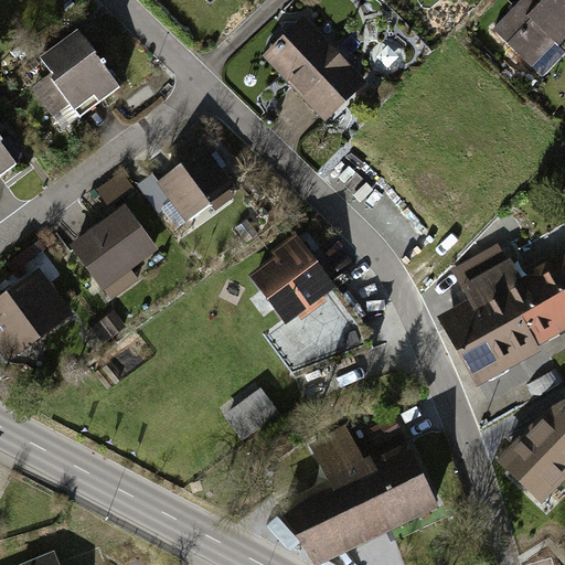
[(564,0),(536,0),(518,22),(564,62),(564,0)]
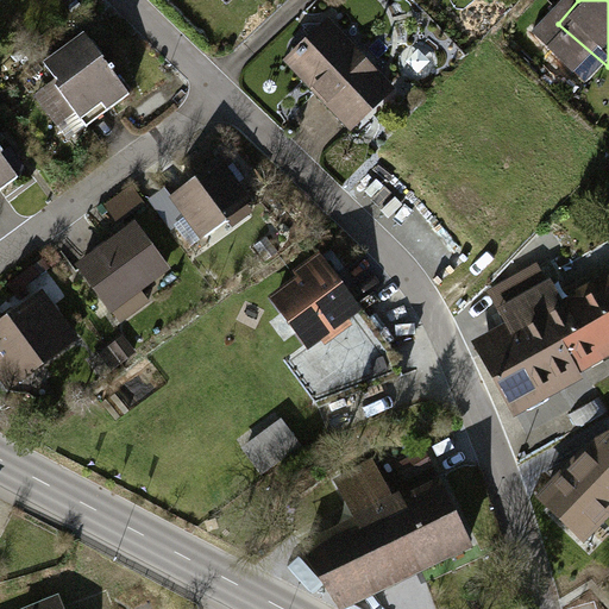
[(341,24),(306,61),(378,131),(414,94),(341,24)]
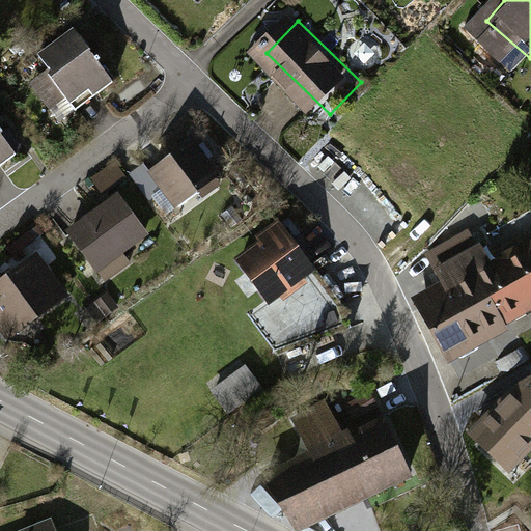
[(50,70),(30,84),(57,121),(113,81),(76,29),(39,55),(50,70)]
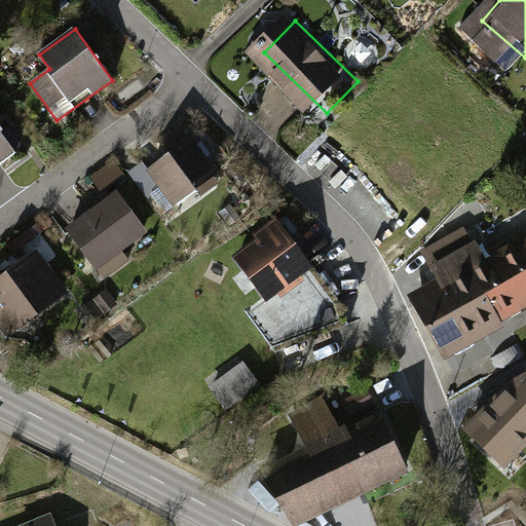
[(0,129),(0,162),(15,151),(0,129)]
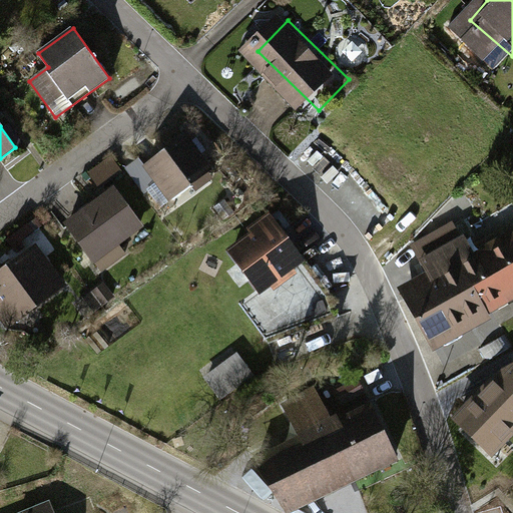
[(187,132),(147,160),(171,194),(211,166),(187,132)]
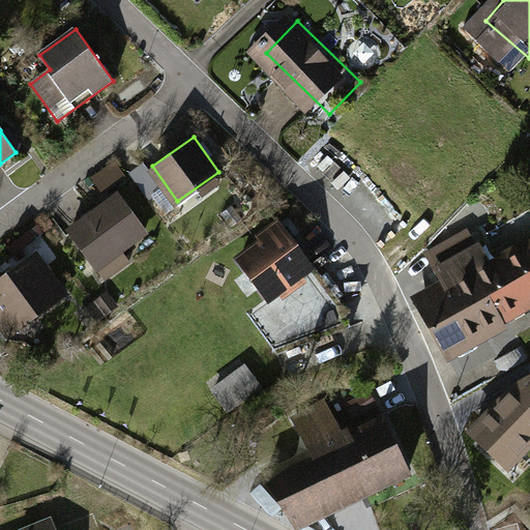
[(118,194),(71,226),(99,264),(145,232),(118,194)]
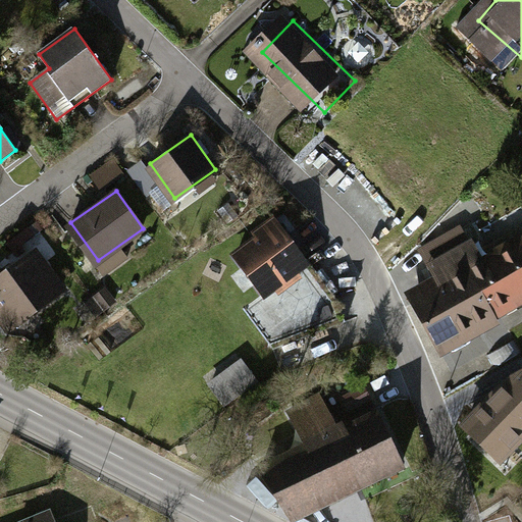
[(277,226),(237,256),(264,294),(244,309),(272,349),(347,323),(336,298),(309,261),(305,264),(277,226)]
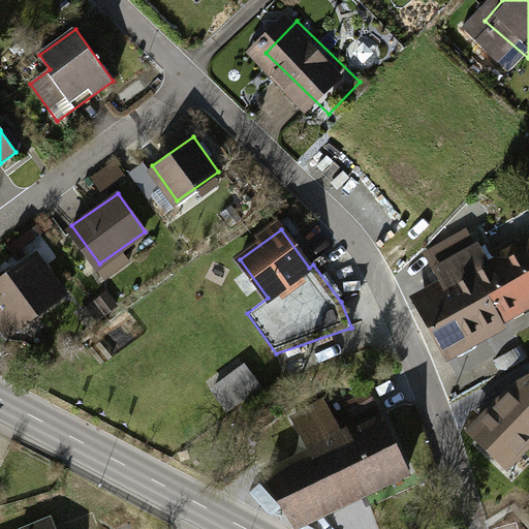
[(448,289),(418,307),(444,351),(528,303),(528,244),(487,269),(474,248),(437,269),(448,289)]
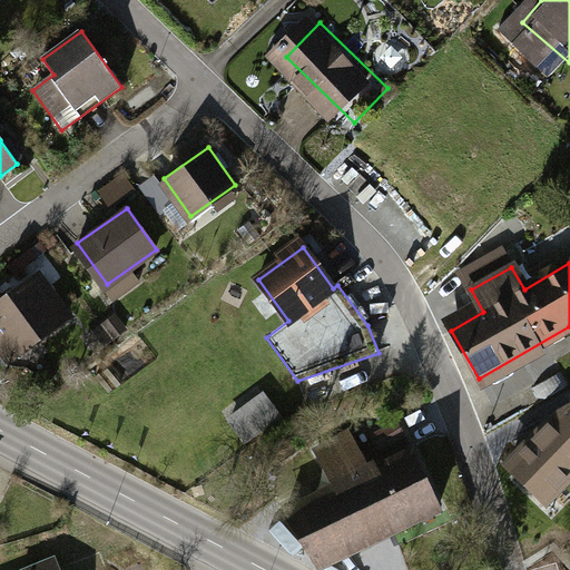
[(42,272),(0,303),(0,343),(11,357),(72,312),(42,272)]
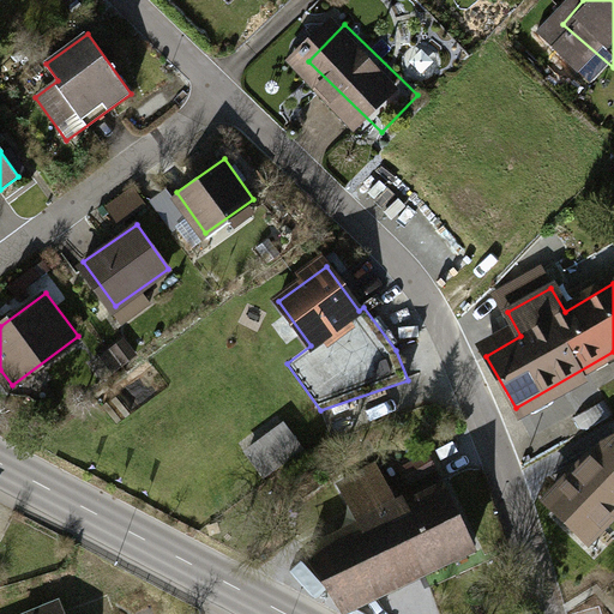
[(301,446),(287,427),(248,456),(264,475),(301,446)]
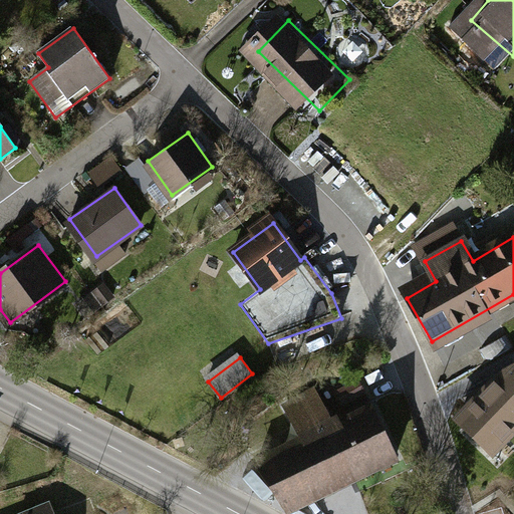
[(513,370),(501,377),(459,423),(492,456),(513,433),(513,370)]
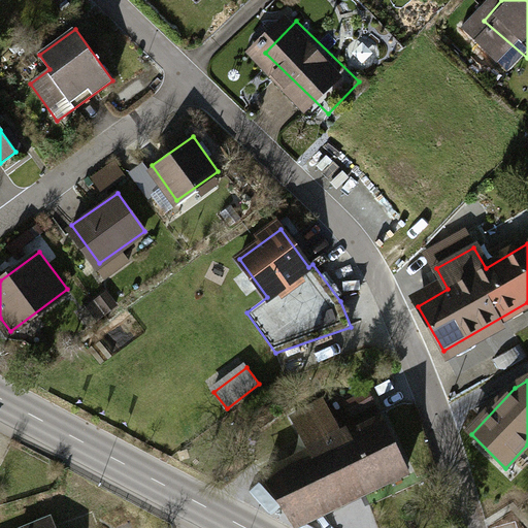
[(350,400),(357,416),(380,403),(372,389),(350,400)]
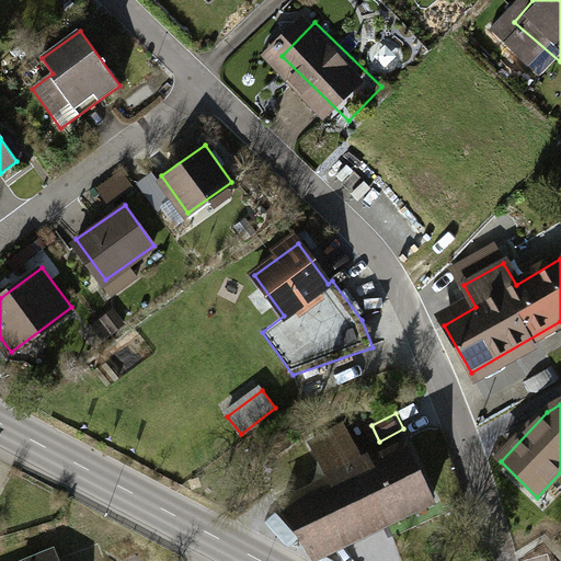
[(279,507),(311,556),(434,497),(405,439),(361,460),(345,426),(311,444),(331,481),(279,507)]
